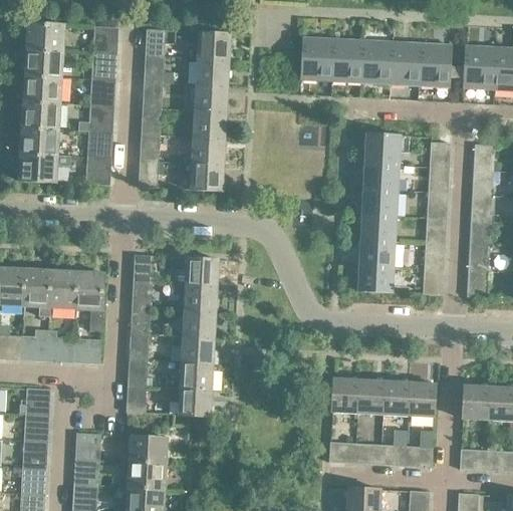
[(26,21),(25,48),(62,50),(64,23),(47,22),(26,21)]
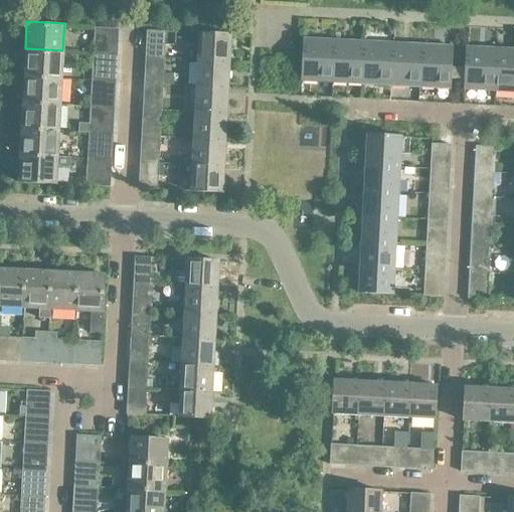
[(94,25),(93,51),(117,53),(118,25),(116,25),(94,24),(94,25)]
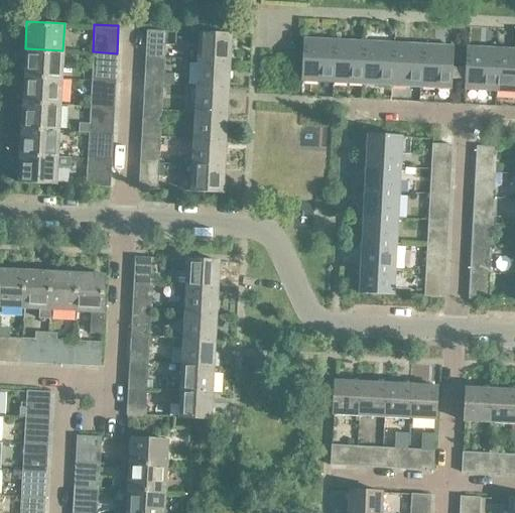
[(199,45),(198,59),(231,61),(232,34),(185,32),(184,44),(199,45)]
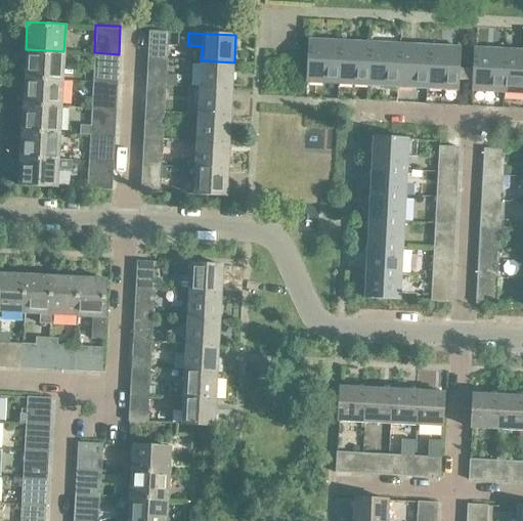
[(336,82),(338,41),(310,39),(308,80),(336,82)]
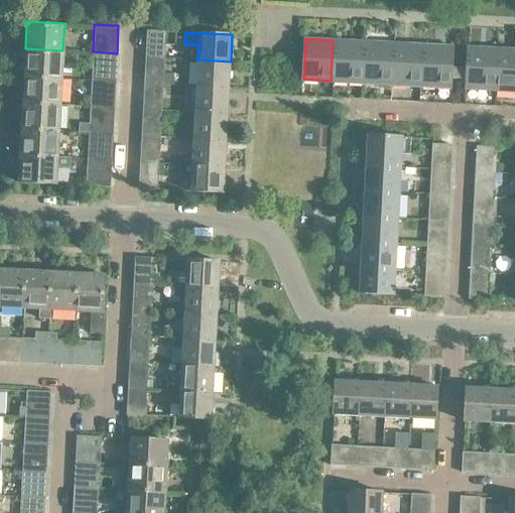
[(362,41),(333,40),(331,81),(360,82),(362,41)]
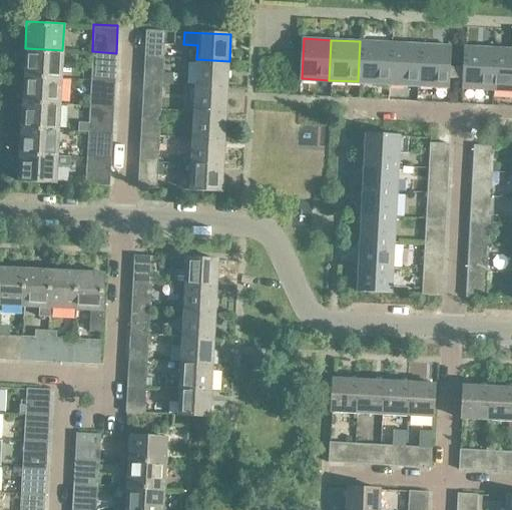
[(360,41),(358,81),(385,83),(388,43),(360,41)]
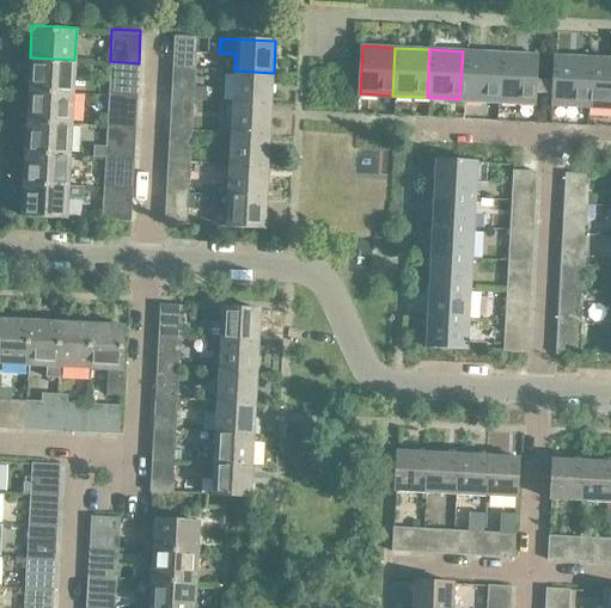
[(463,51),(459,99),(495,100),(498,53),(463,51)]
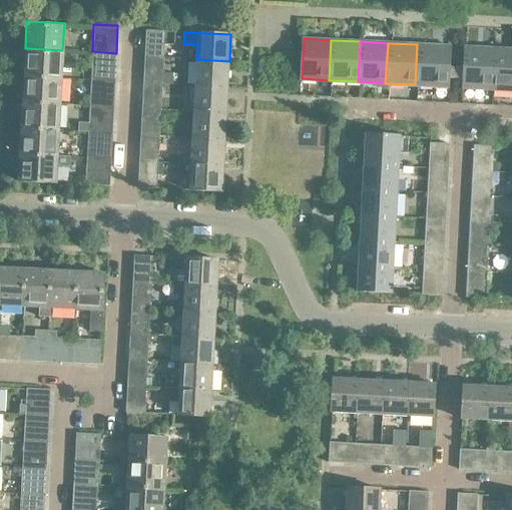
[(417,44),(415,84),(449,86),(450,66),(451,46),(417,44)]
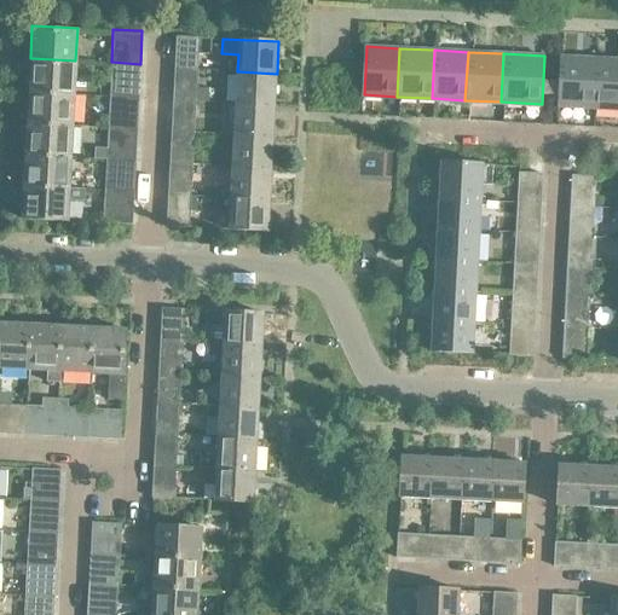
[(174,56),(174,65),(197,67),(197,57),(174,56)]
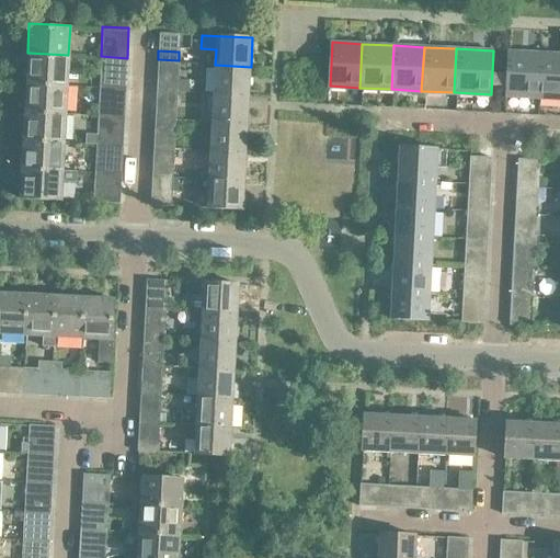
[(509,52),(507,86),(506,97),(535,98),(537,53),(509,52)]
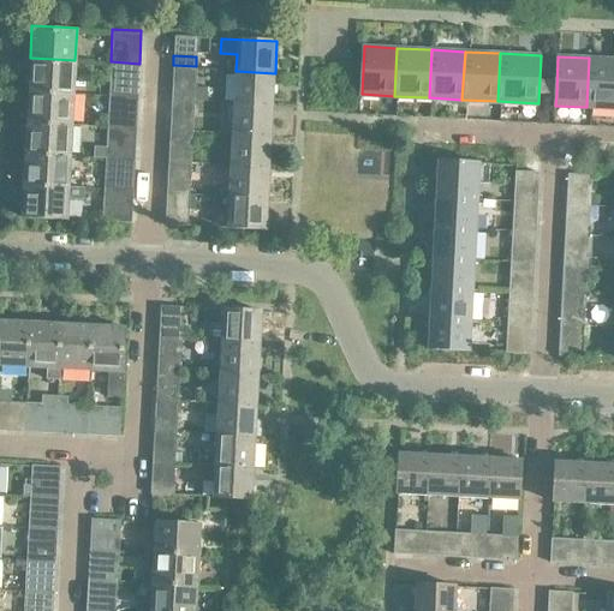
[(30,58),(29,88),(73,90),(75,60),(30,58)]
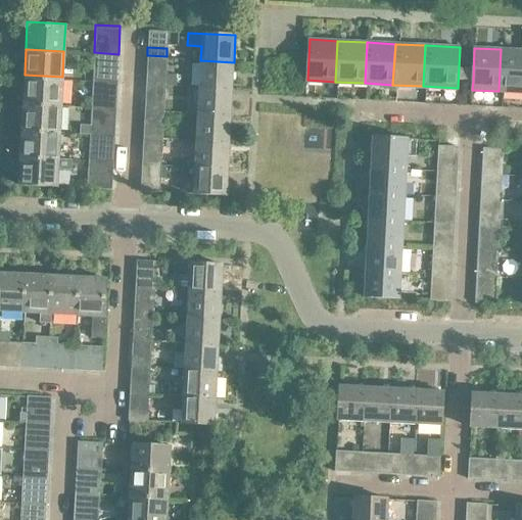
[(521,50),(501,49),(499,91),(521,91),(521,50)]
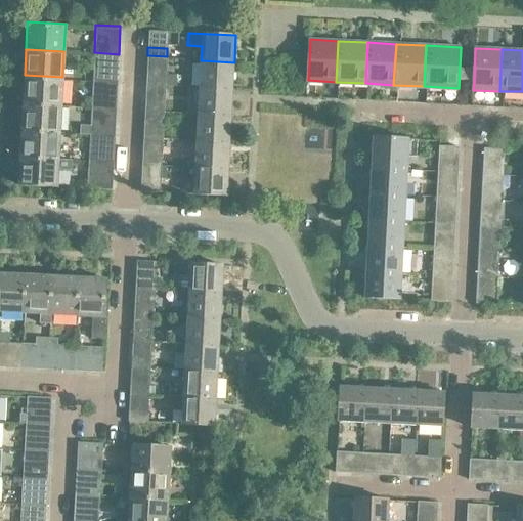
[(94,52),(92,79),(117,81),(119,54),(94,52)]
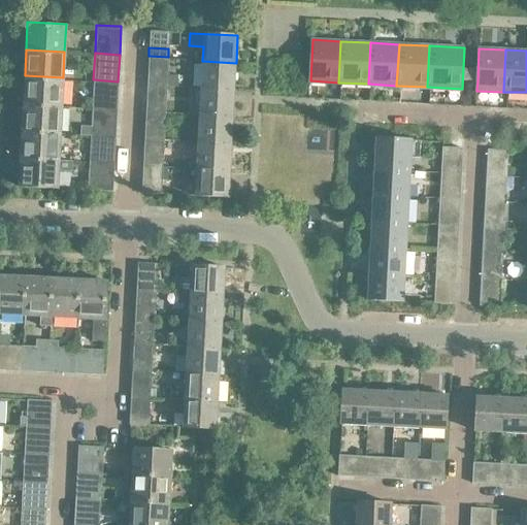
[(202,61),(201,88),(235,90),(236,63),(202,61)]
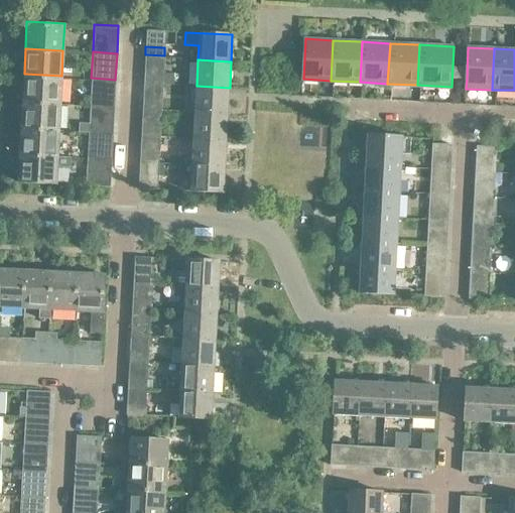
[(467,68),(453,67),(452,78),(467,79),(467,68)]
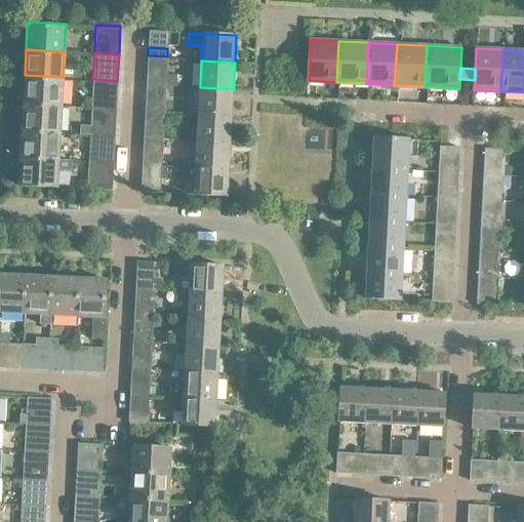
[(147,74),(146,82),(165,83),(176,84),(176,73),(166,72),(166,75),(147,74)]
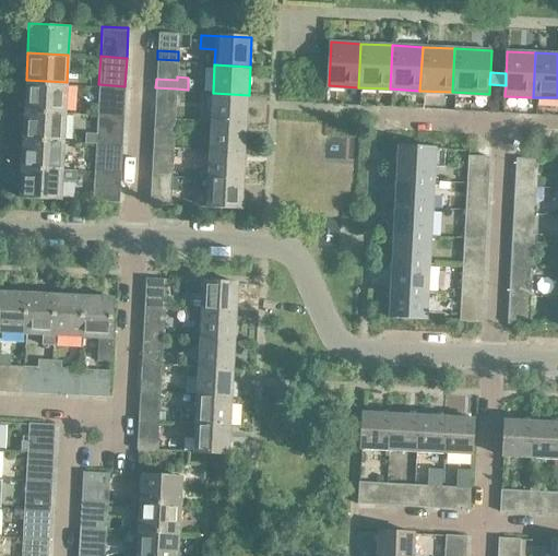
[(26,80),(24,109),(64,111),(67,82),(26,80)]
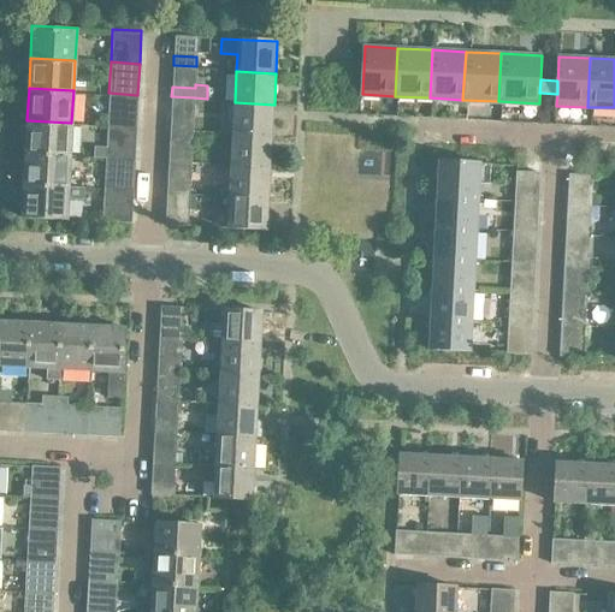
[(108,93),(107,124),(136,126),(137,95),(108,93)]
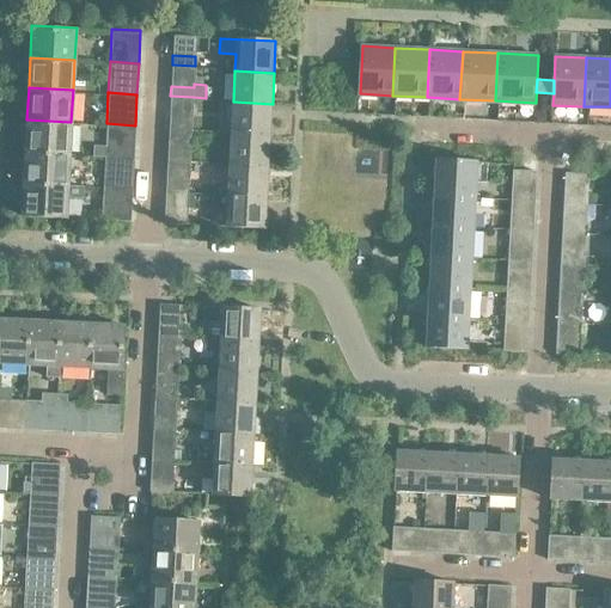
[(170,96),(169,127),(191,128),(193,97),(170,96)]
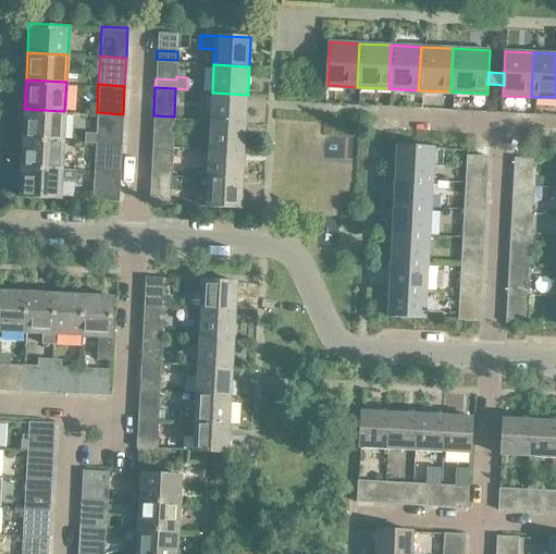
[(212,93),(210,121),(246,123),(248,95),(212,93)]
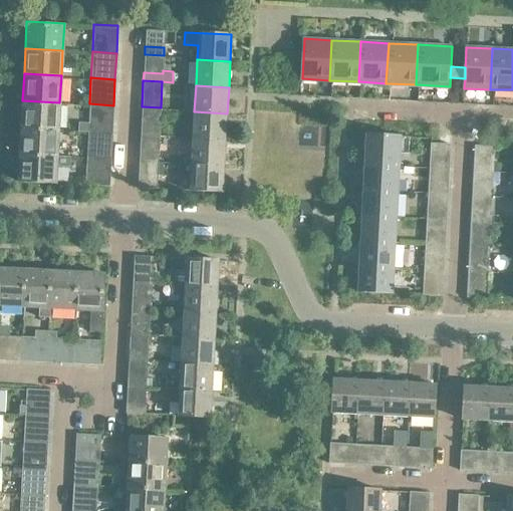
[(22,100),(21,126),(58,129),(59,102),(22,100)]
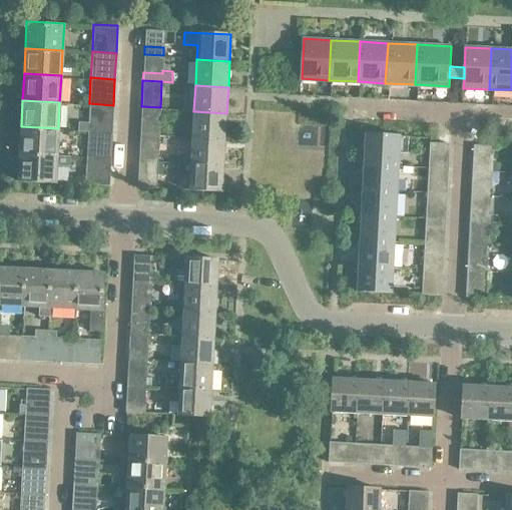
[(89,103),(88,116),(112,118),(113,105),(89,103)]
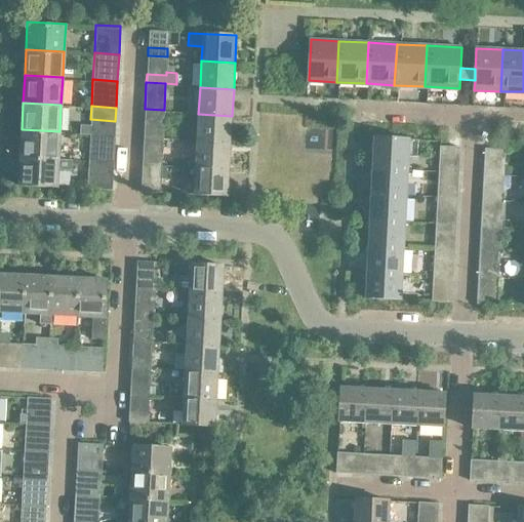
[(198,114),(197,141),(231,143),(232,116),(198,114)]
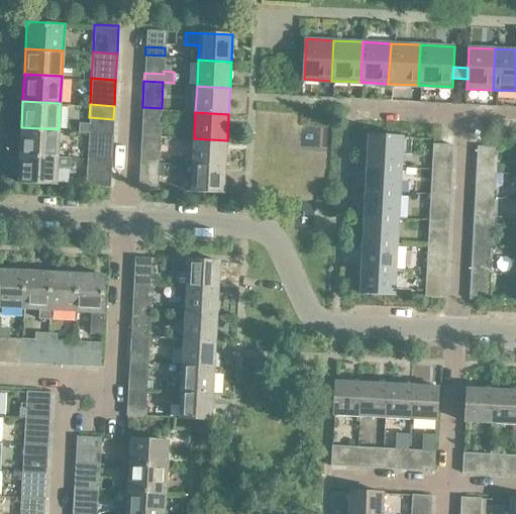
[(141,124),(141,133),(161,134),(161,125),(141,124)]
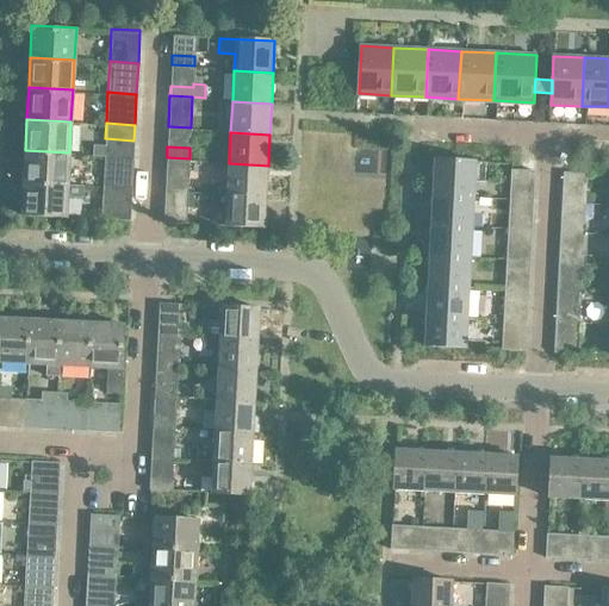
[(25,150),(23,180),(67,183),(69,152),(25,150)]
